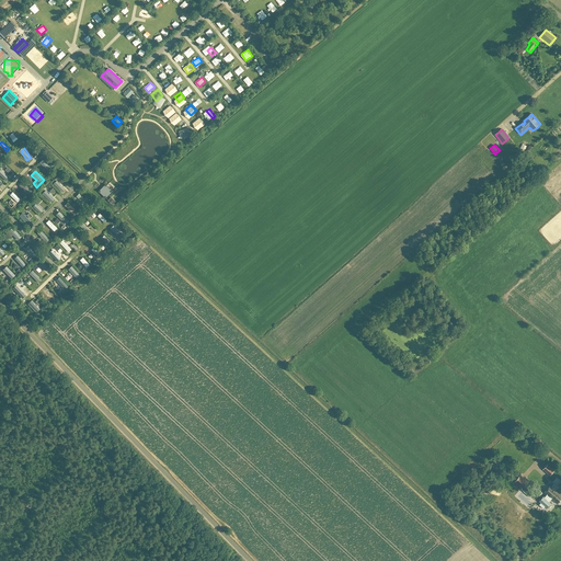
[(56,180),(53,183),(63,193),(66,190),(56,180)]
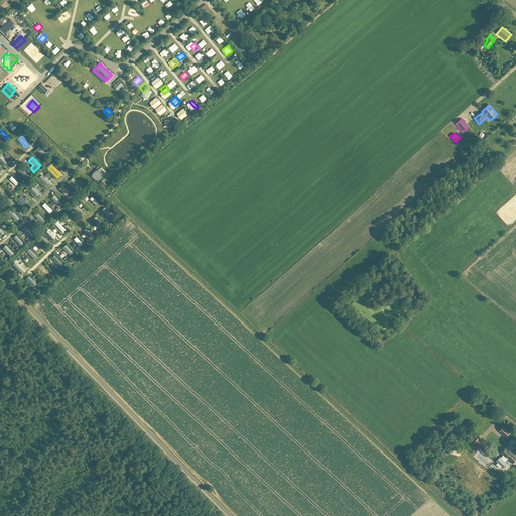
[(97,169),(92,175),(98,181),(104,176),(97,169)]
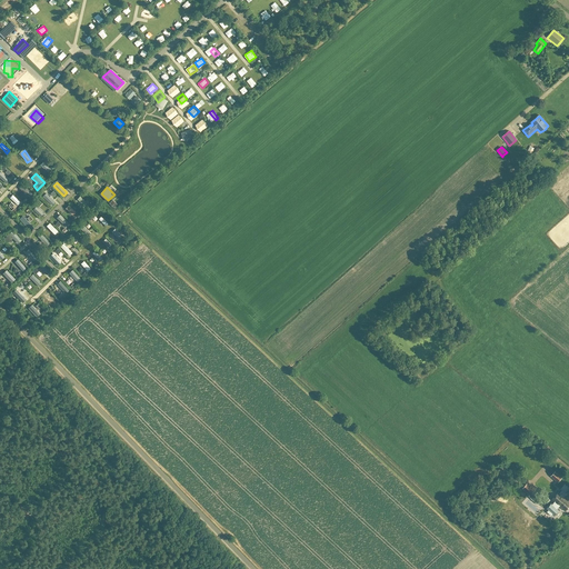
[(53,206),(57,203),(47,193),(45,197),(53,206)]
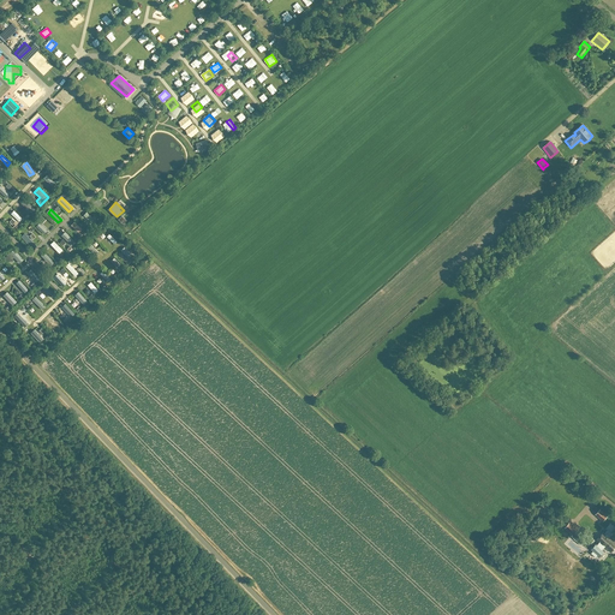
[(70,225),(83,237),(85,234),(73,221),(70,225)]
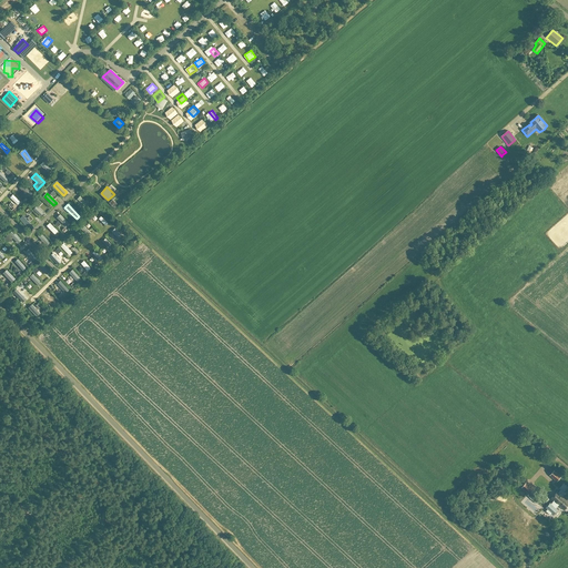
[(34,210),(42,217),(44,215),(37,208),(34,210)]
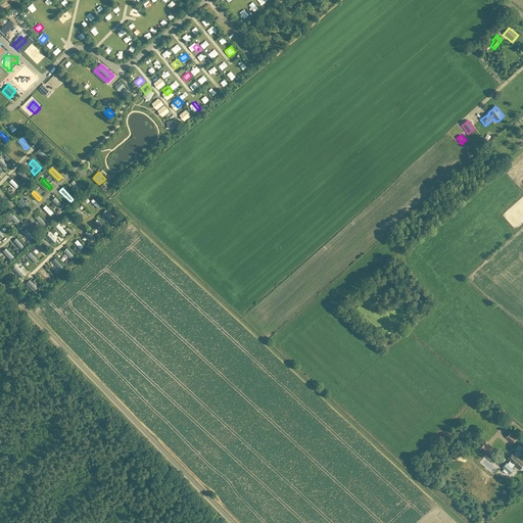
[(55,197),(52,199),(60,208),(63,205),(55,197)]
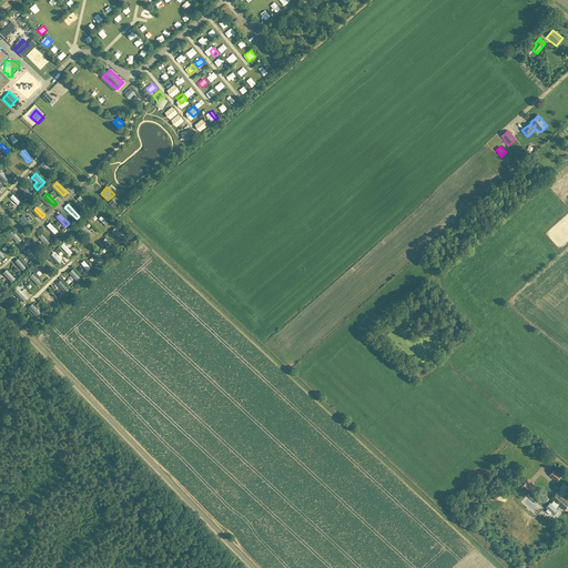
[(99,220),(108,226),(110,223),(101,216),(99,220)]
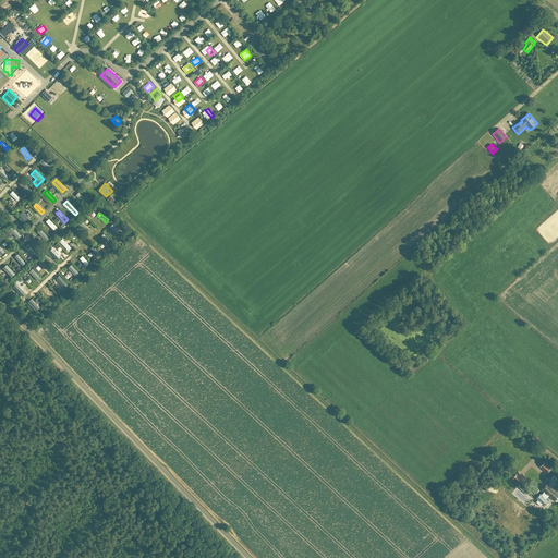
[(25,214),(21,217),(26,225),(31,221),(25,214)]
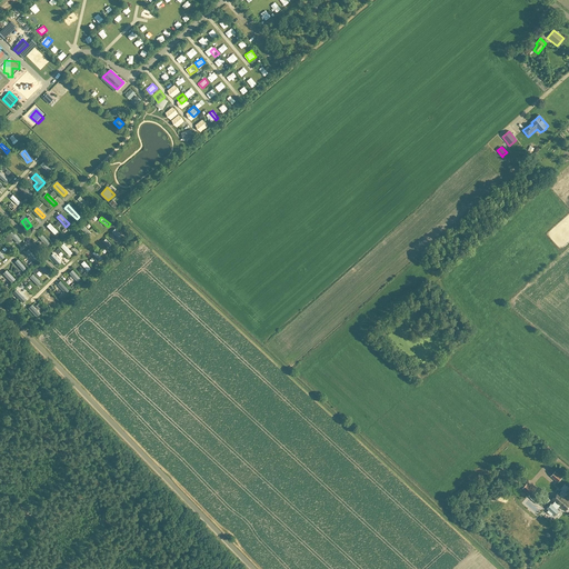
[(47,227),(56,236),(59,232),(50,223),(47,227)]
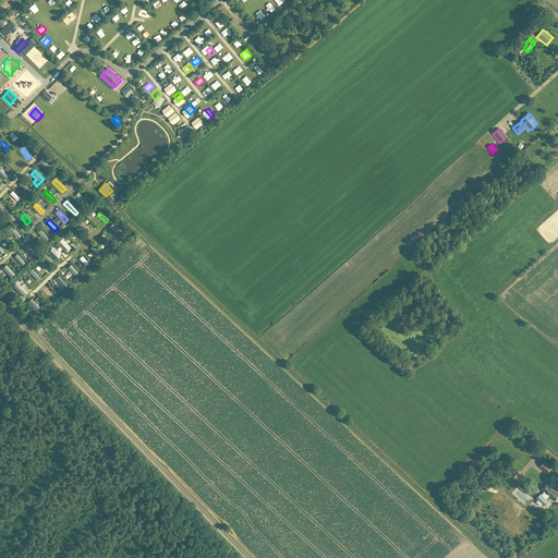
[(41,230),(39,232),(48,242),(50,240),(41,230)]
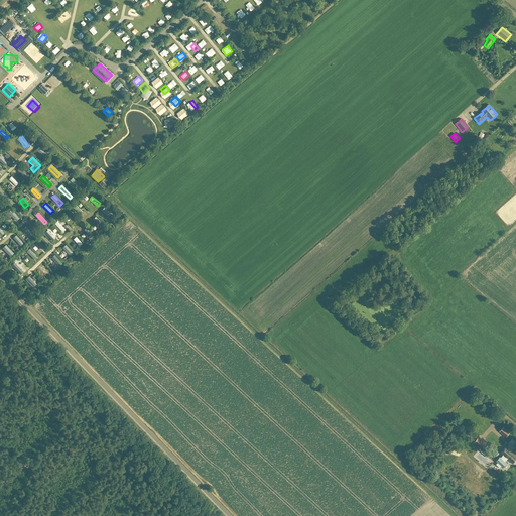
[(65,233),(68,231),(58,222),(55,224),(65,233)]
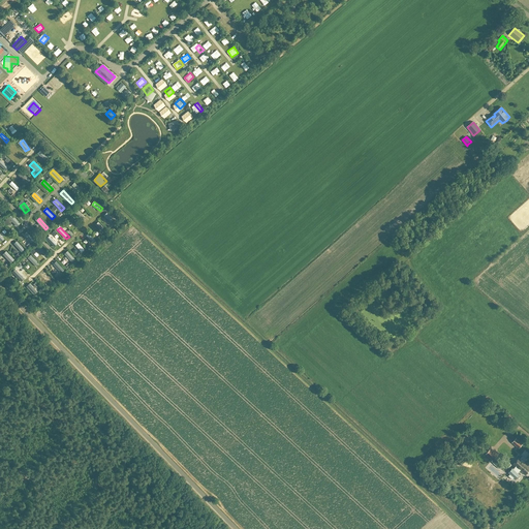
[(91,244),(95,242),(91,232),(87,235),(91,244)]
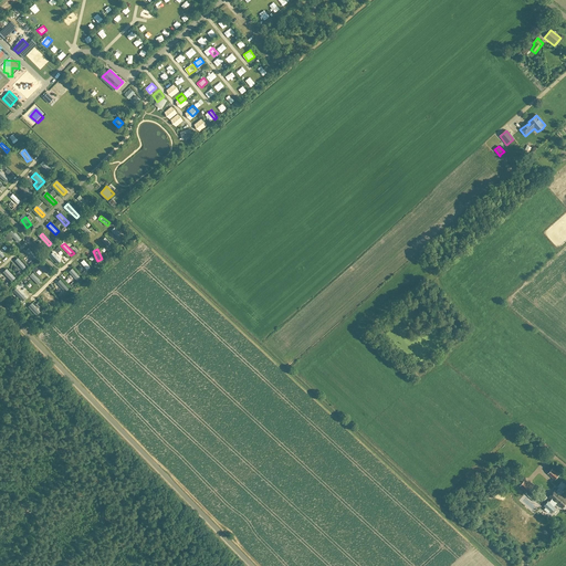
[(31,251),(28,253),(34,261),(37,259),(31,251)]
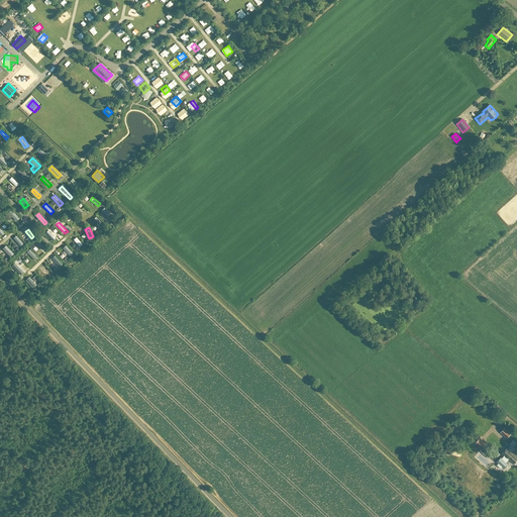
[(54,242),(58,239),(49,230),(45,234),(54,242)]
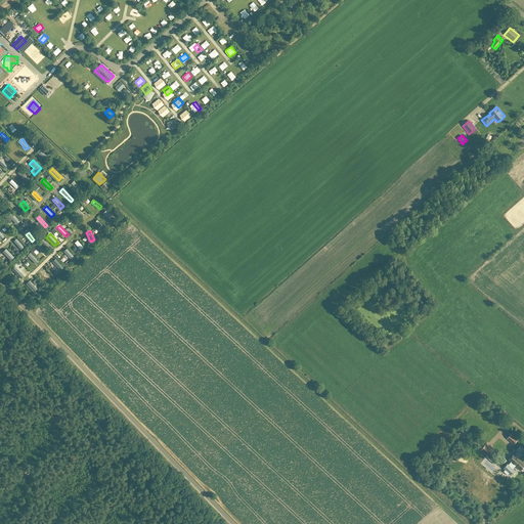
[(78,241),(76,243),(81,251),(84,249),(78,241)]
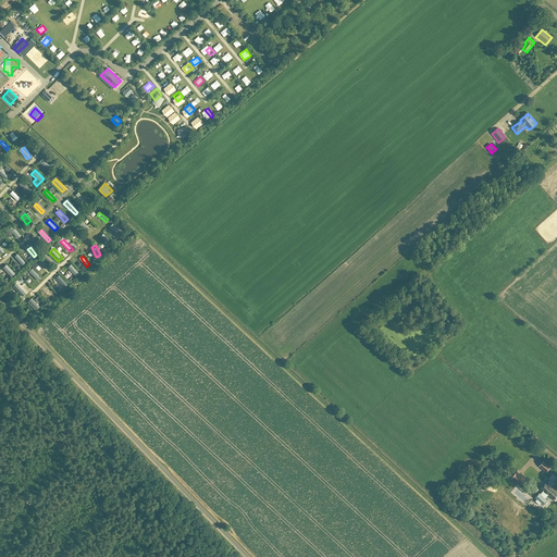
[(44,260),(40,262),(47,271),(50,269),(44,260)]
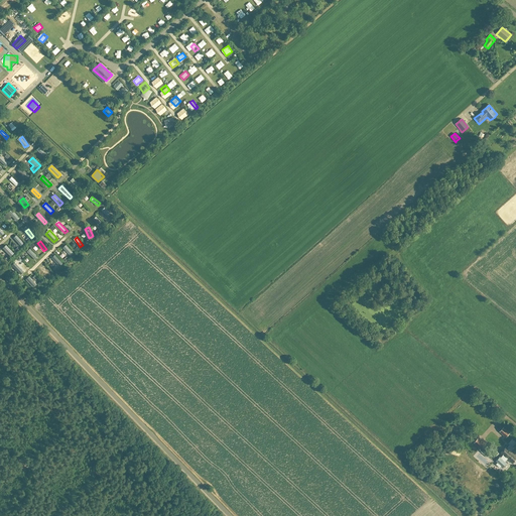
[(12,257),(15,255),(7,246),(4,248),(12,257)]
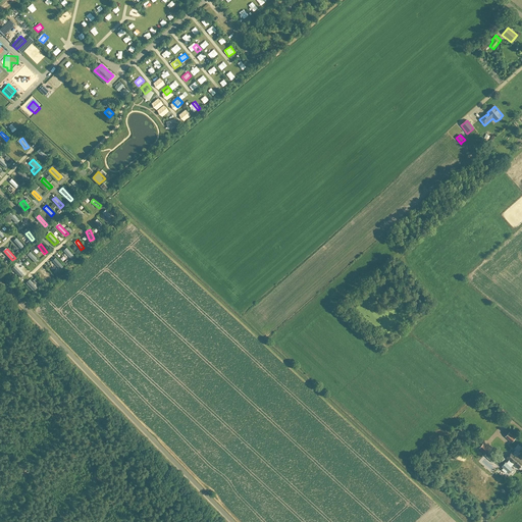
[(31,253),(29,256),(36,263),(39,261),(31,253)]
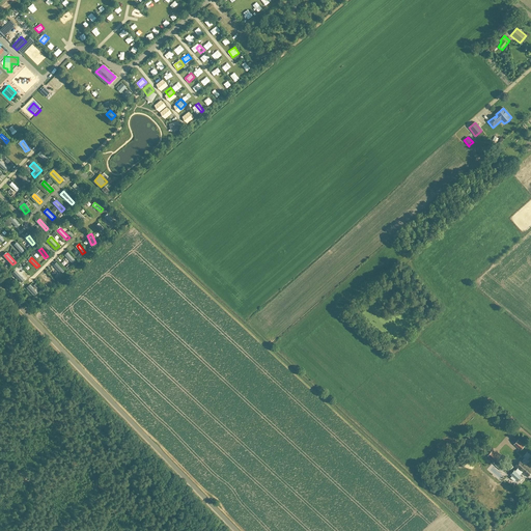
[(57,264),(55,266),(62,275),(64,273),(57,264)]
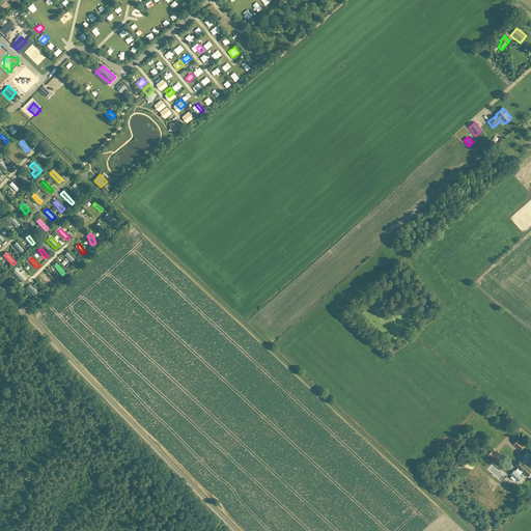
[(53,284),(55,281),(47,273),(44,276),(53,284)]
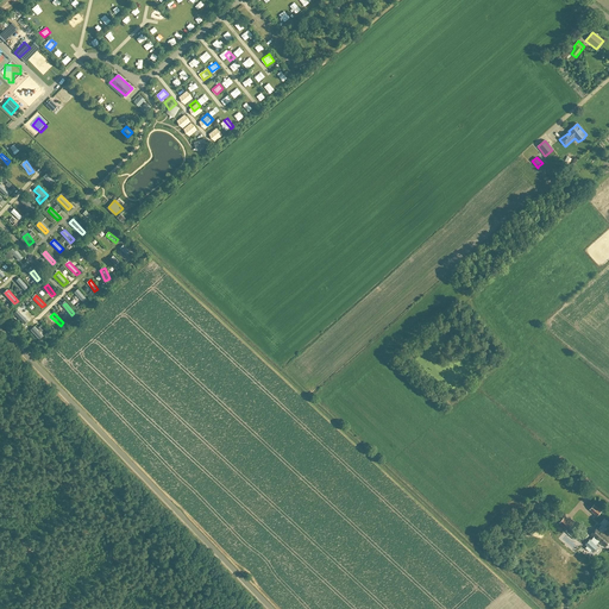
[(22,314),(19,318),(26,325),(29,321),(22,314)]
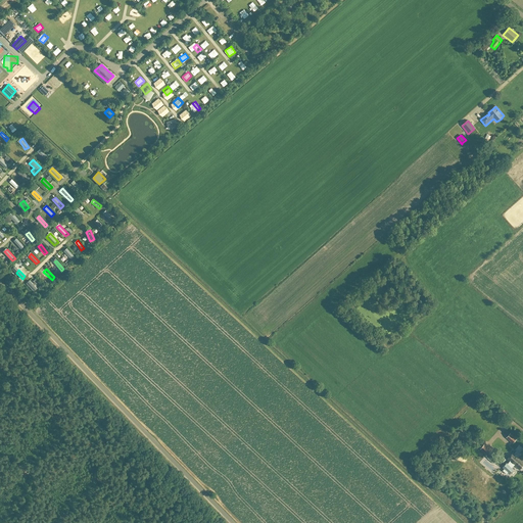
[(35,293),(38,290),(31,282),(28,285),(35,293)]
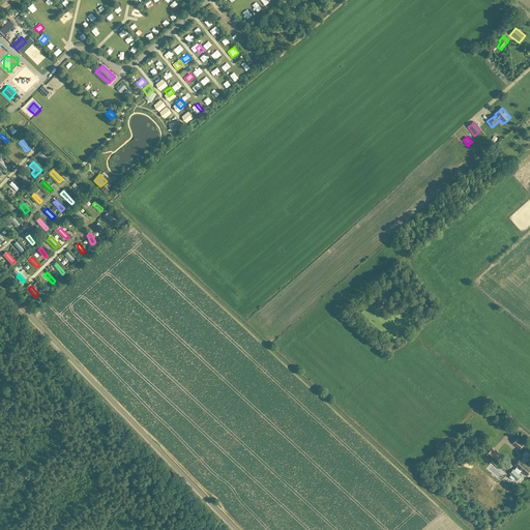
[(475,444),(475,441),(470,437),(467,437),(465,439),(466,442),(471,446),(473,446),(475,444)]
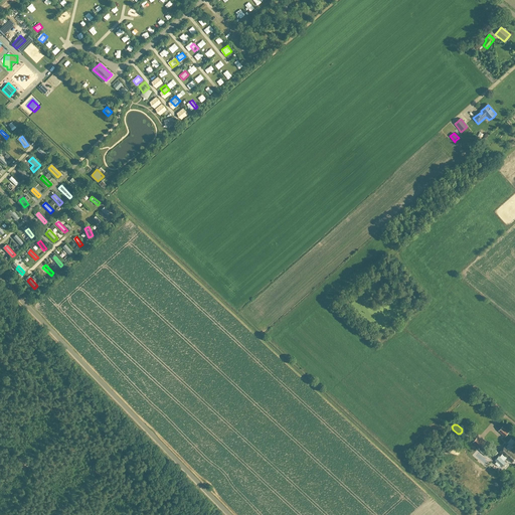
[(509,433),(503,427),(500,431),(505,437),(509,433)]
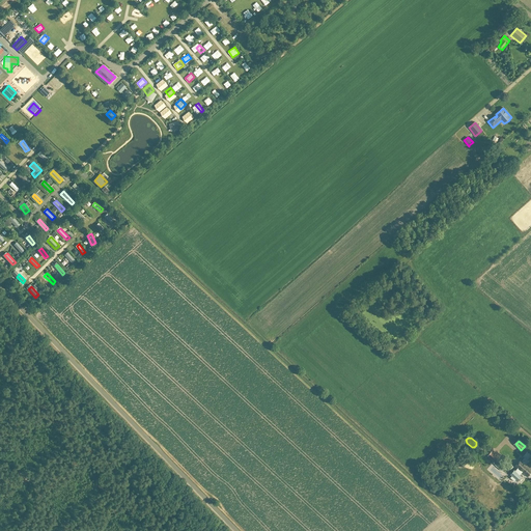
[(522,460),(522,459),(515,467),(518,469),(515,471),(514,470),(510,475),(518,481),(522,477),(520,475),(522,473),(525,475),(526,475),(527,477),(530,472),(530,469),(530,468),(526,465),(528,462),(530,464),(530,462),(530,455),(527,452),(523,456),(524,458),(522,460)]
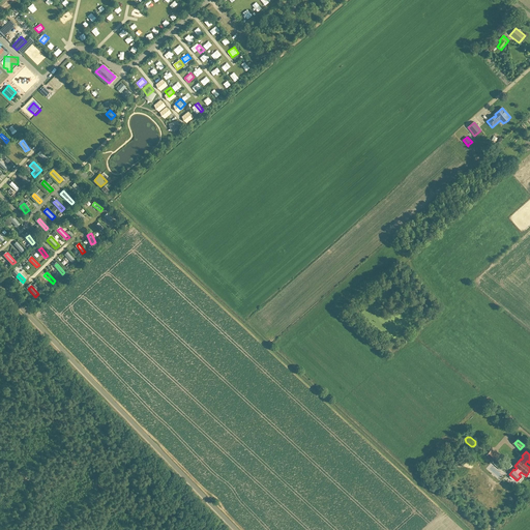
[(502,469),(505,466),(490,452),(487,455),(502,469)]
